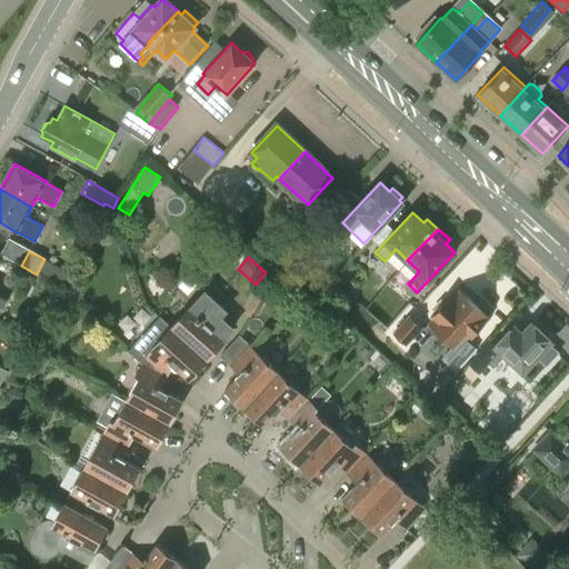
[(407,263),(392,275),(401,286),(415,275),(407,263)]
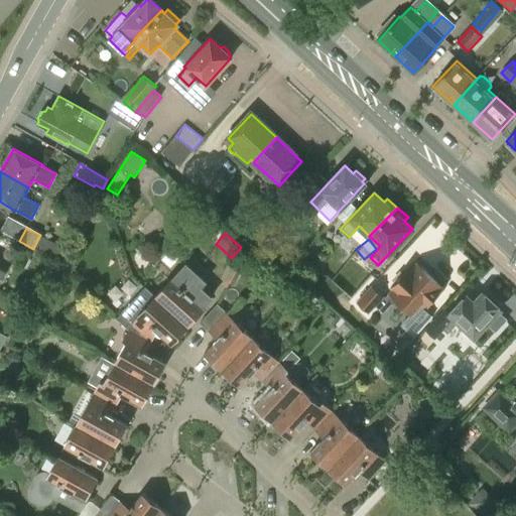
[(62,246),(53,242),(47,255),(55,259),(62,246)]
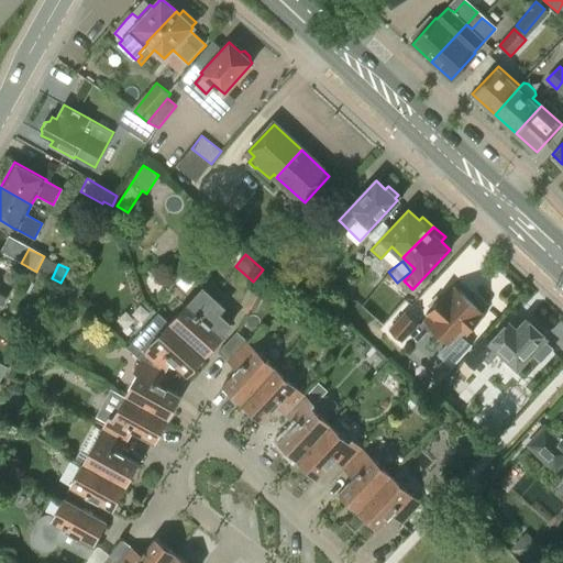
[(28,275),(17,269),(10,282),(21,287),(28,275)]
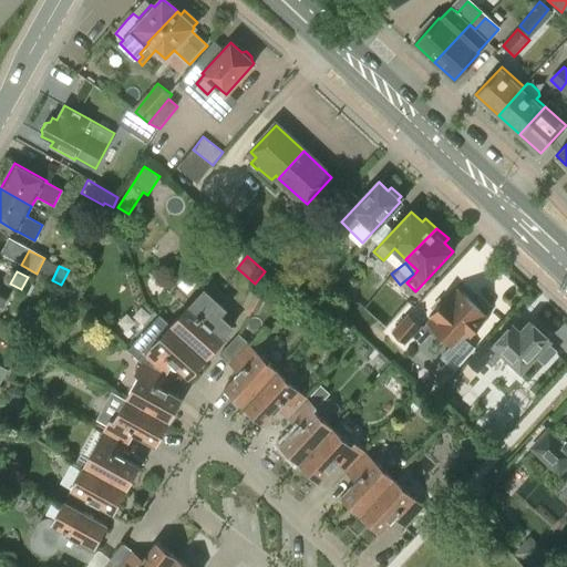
[(70,282),(62,292),(76,303),(84,294),(70,282)]
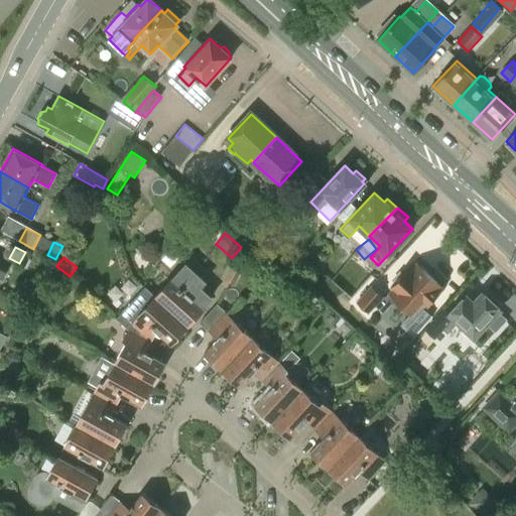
[(385,296),(377,305),(383,311),(394,300),(411,316),(403,326),(413,336),(420,329),(431,317),(424,310),(445,287),(442,285),(446,281),(434,270),(430,274),(417,262),(407,273),(406,271),(390,288),(391,289),(388,294),(385,296)]
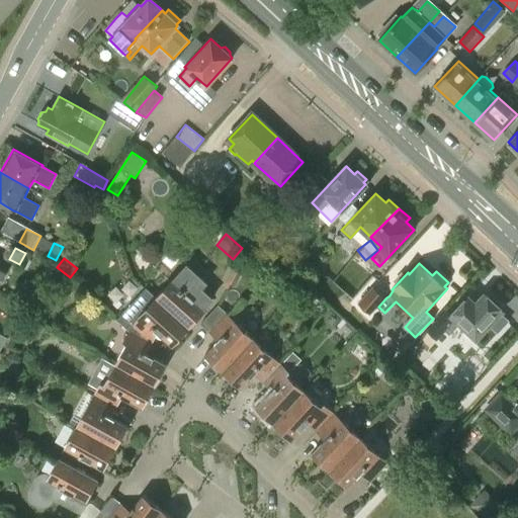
[(187,265),(157,298),(189,328),(205,310),(204,309),(212,299),(201,289),(206,283),(187,265)]
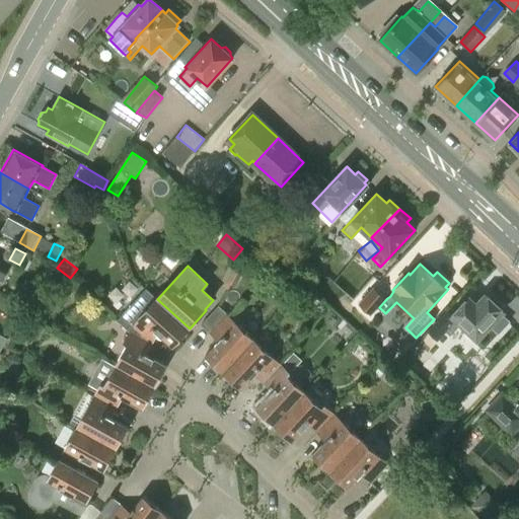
[(299,292),(305,298),(312,291),(305,285),(299,292)]
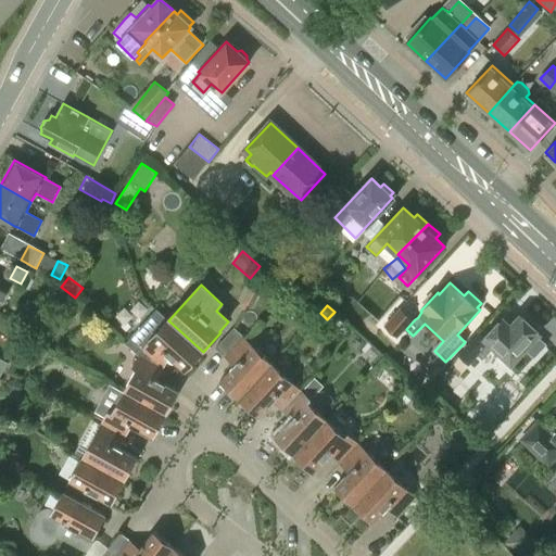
[(406,329),(415,319),(401,306),(384,325),(399,338),(406,329)]
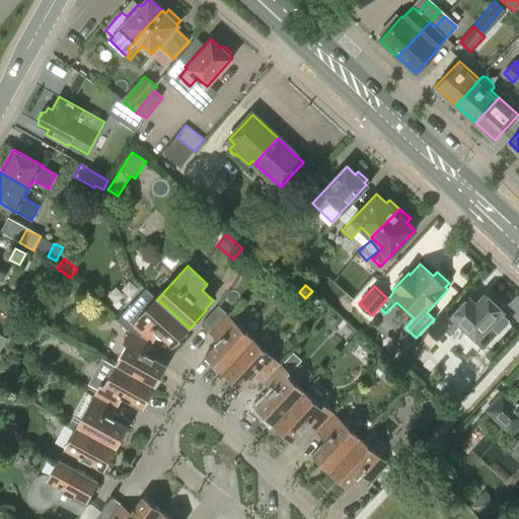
[(172,347),(190,328),(157,299),(146,289),(118,320),(130,331),(151,344),(157,332),(172,347)]
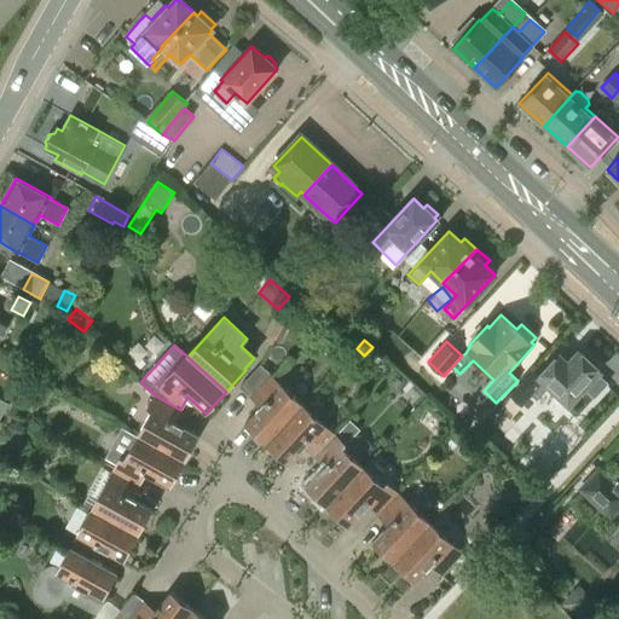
[(597,374),(600,371),(595,365),(599,363),(585,351),(583,354),(579,351),(568,362),(560,354),(539,376),(533,370),(520,383),(518,381),(504,394),(505,397),(499,403),(510,414),(516,406),(524,414),(538,399),(532,394),(541,386),(544,388),(547,387),(567,406),(585,387),(594,395),(606,382),(597,374)]
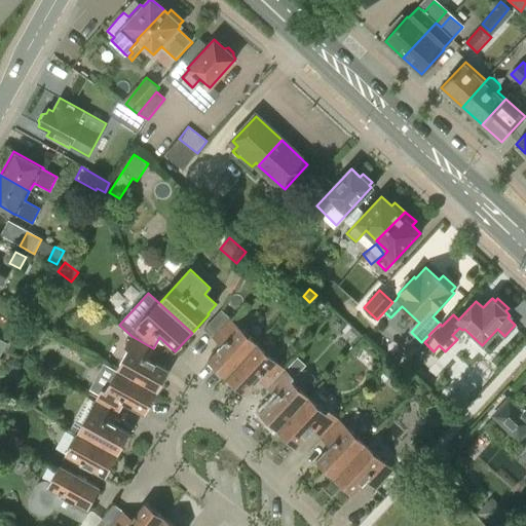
[(202,331),(211,337),(229,317),(222,310),(202,331)]
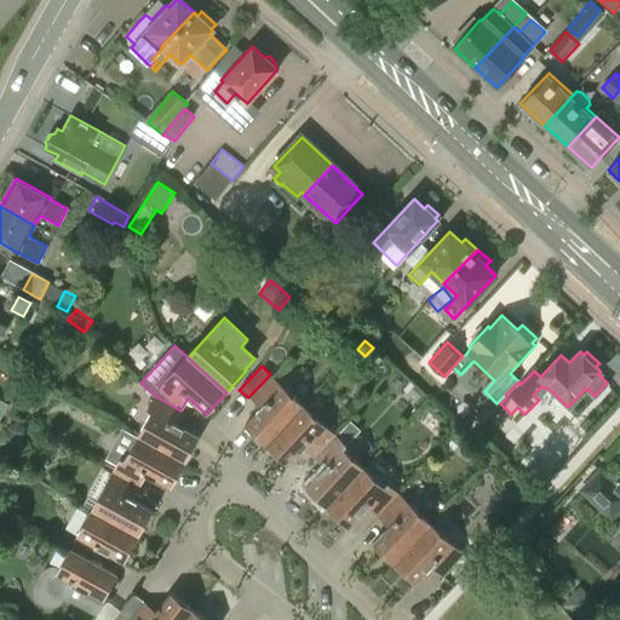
[(45,367),(39,379),(55,388),(62,375),(45,367)]
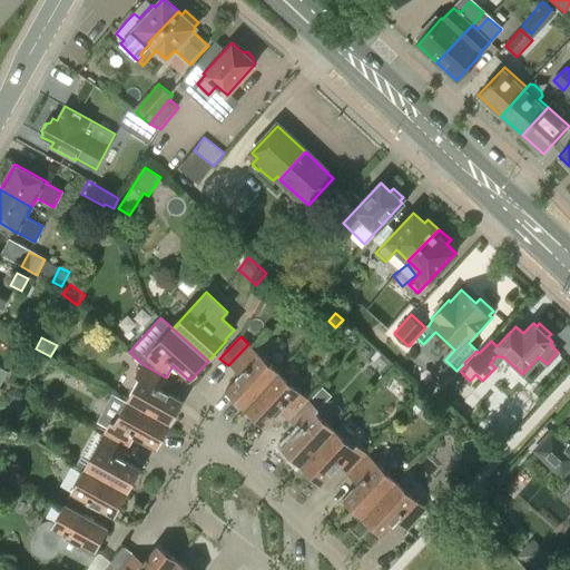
[(225,391),(245,409),(279,373),(248,344),(228,365),(239,376),(225,391)]
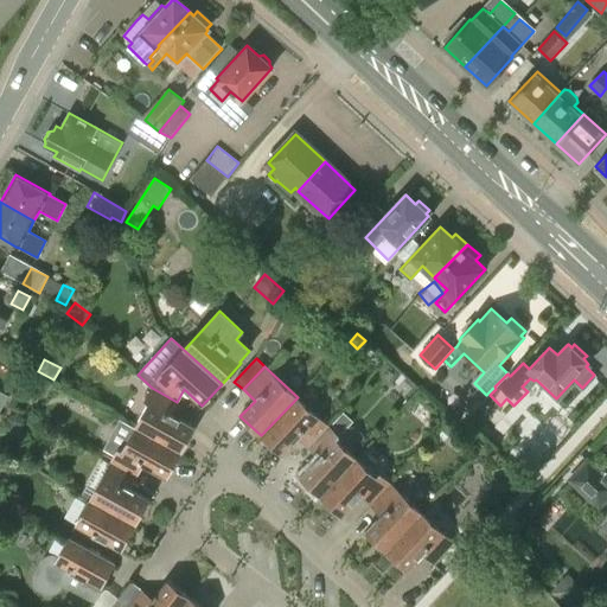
[(149,402),(135,427),(181,453),(196,428),(171,414),(177,402),(152,388),(146,400),(149,402)]
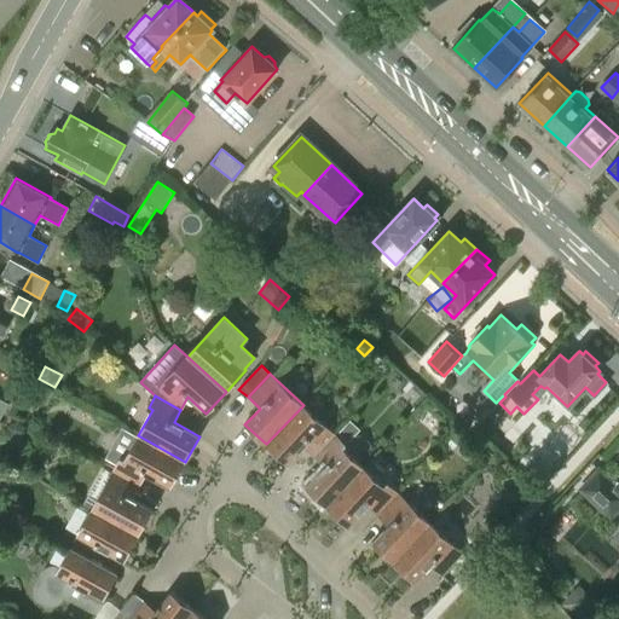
[(335,434),(304,405),(266,444),(288,464),(305,447),(314,457),(335,434)]
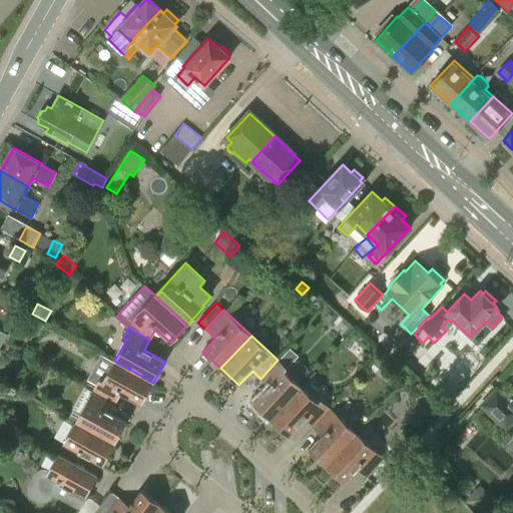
[(299,357),(290,349),(280,360),(289,367),(299,357)]
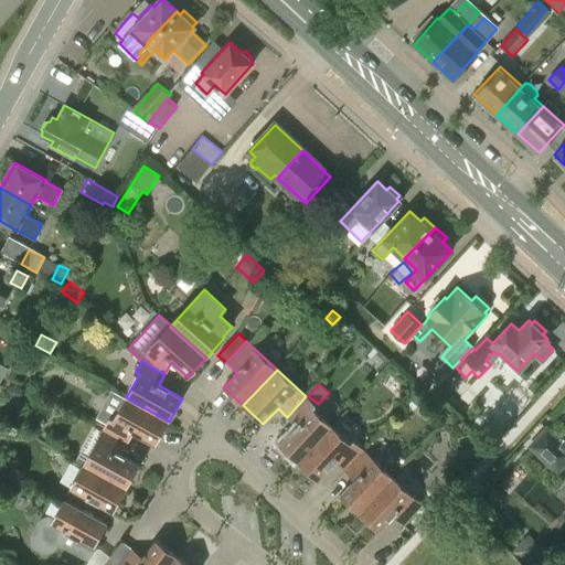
[(315,405),(306,396),(287,417),(296,425),(278,445),(298,462),(332,427),(312,408),(315,405)]
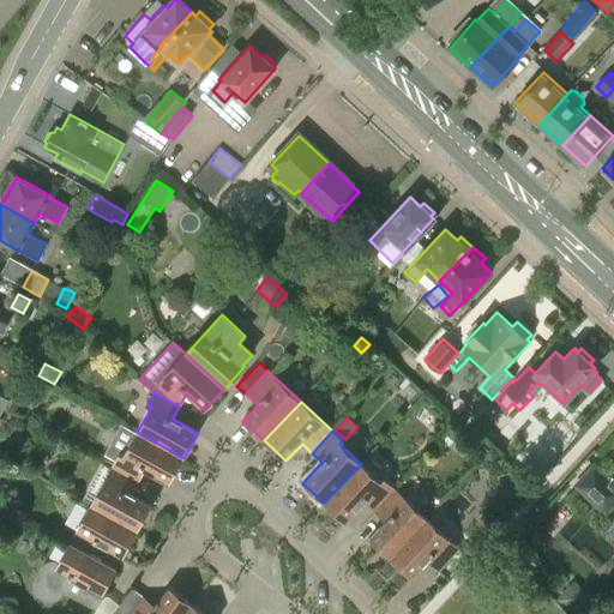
[(119,455),(112,468),(137,482),(144,469),(169,483),(184,458),(137,432),(122,457),(119,455)]
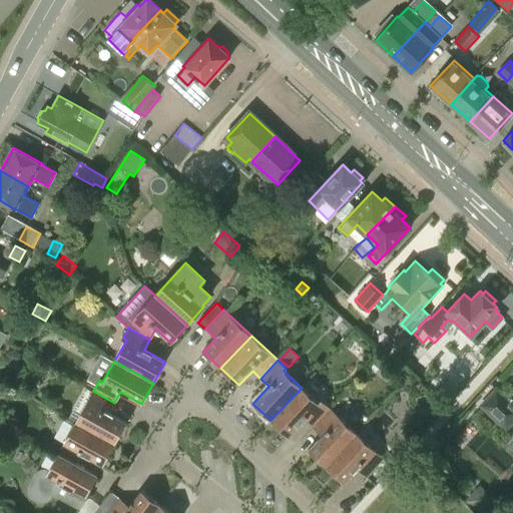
[(512,402),(510,400),(496,386),(478,405),(505,431),(512,422),(512,402)]
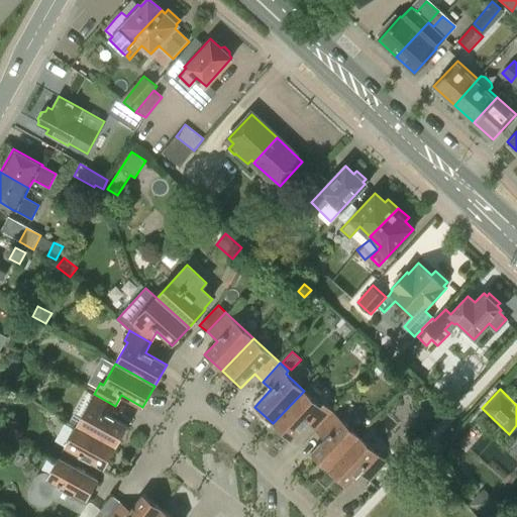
[(127,426),(110,416),(115,406),(94,394),(87,390),(69,422),(76,426),(115,447),(127,426)]
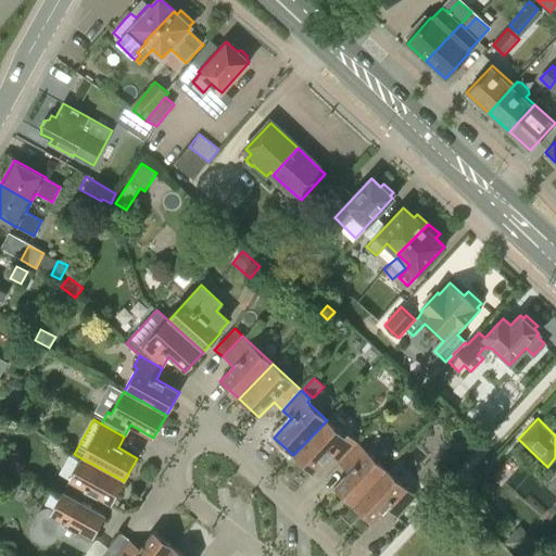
[(346,438),(327,420),(293,455),(313,474),(330,455),(339,464),(358,443),(349,434),(346,438)]
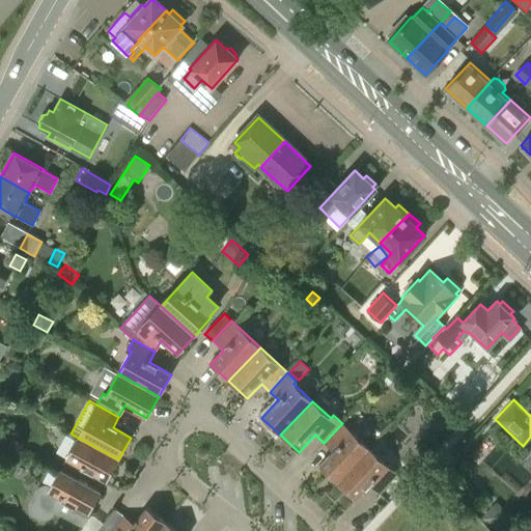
[(369,449),(342,423),(324,443),(333,451),(319,466),(338,482),(369,449)]
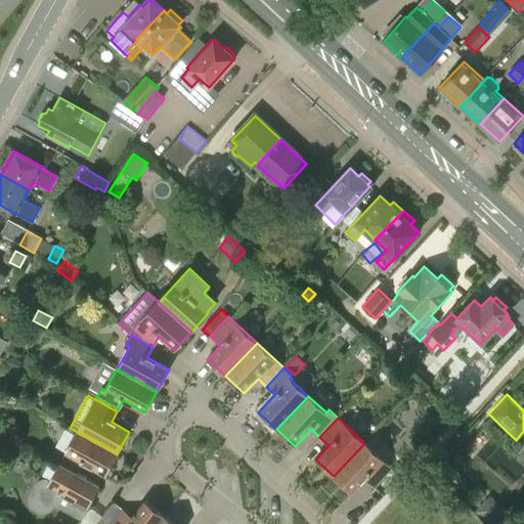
[(64,453),(59,464),(81,475),(86,466),(105,476),(117,453),(77,432),(64,453)]
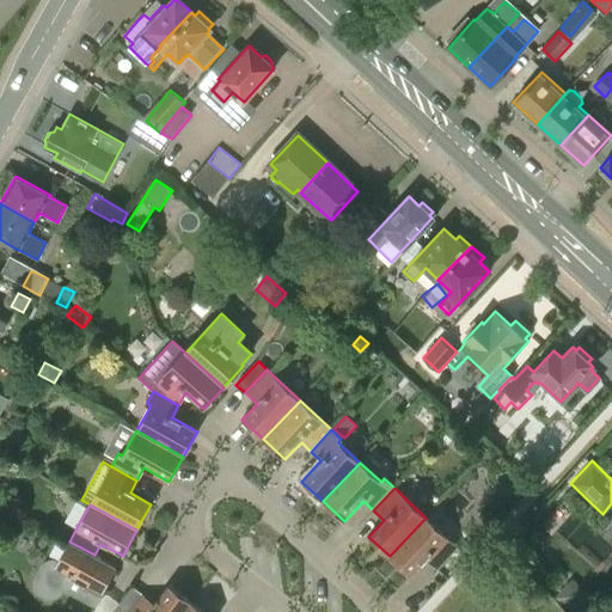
[(458,548),(426,518),(390,556),(410,576),(426,560),(436,569),(458,548)]
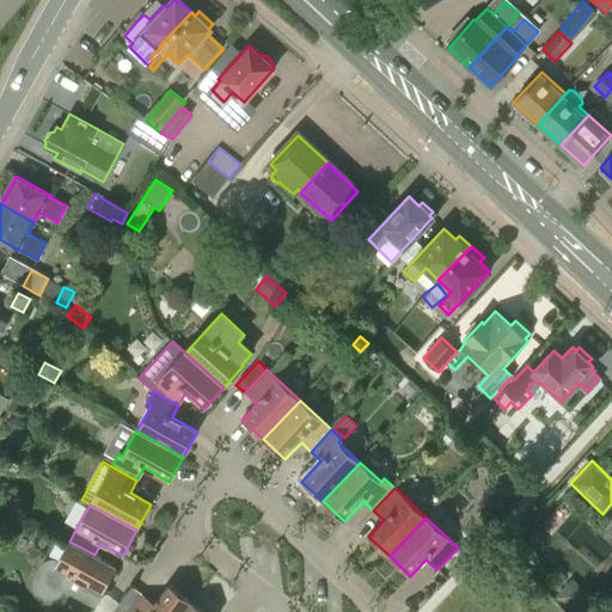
[(40,567),(38,573),(37,577),(38,581),(41,585),(43,587),(47,589),(53,591),(57,591),(61,588),(91,605),(98,592),(102,593),(116,567),(95,555),(69,542),(59,562),(55,561),(51,561),(48,561),(44,562),(42,564),(40,567)]
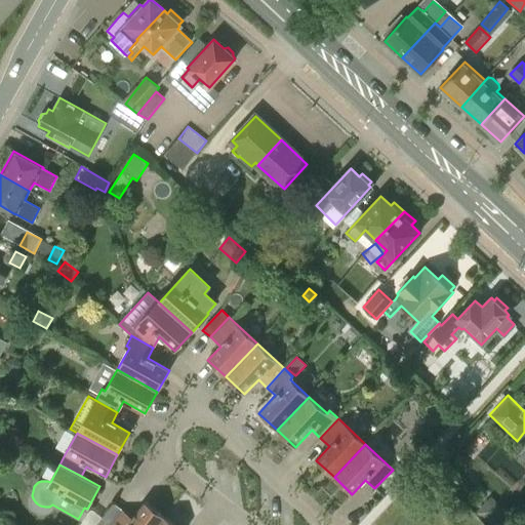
[(99,524),(98,524),(97,524),(158,524),(164,518),(145,502),(139,510),(130,522),(119,514),(111,524),(99,524)]
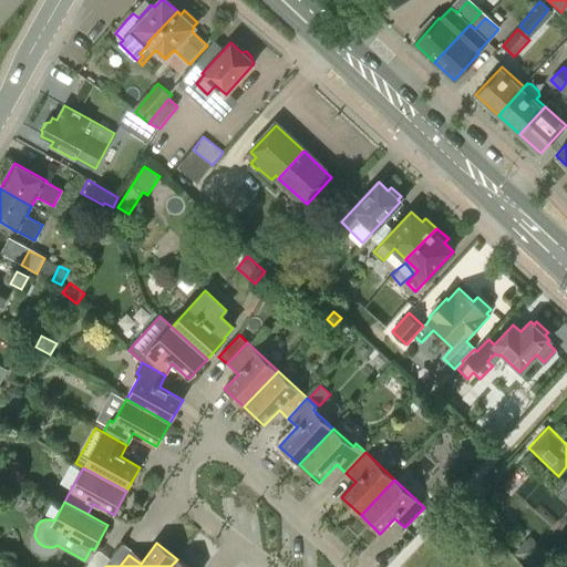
[(107,566),(120,566),(129,555),(120,548),(106,566),(107,566)]
